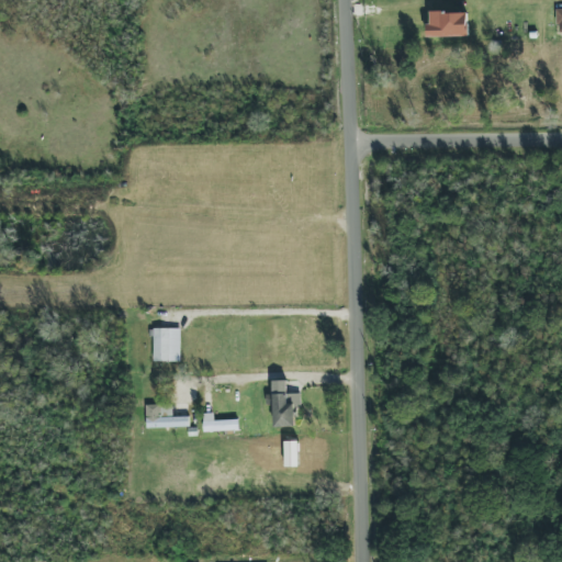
[(469,36),(468,12),(431,13),(431,23),(427,23),(428,37),(469,36)]
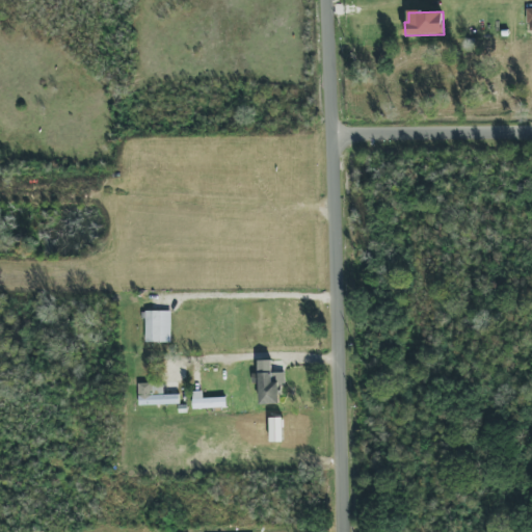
[(171,311),(147,311),(147,342),(171,342),(171,311)]
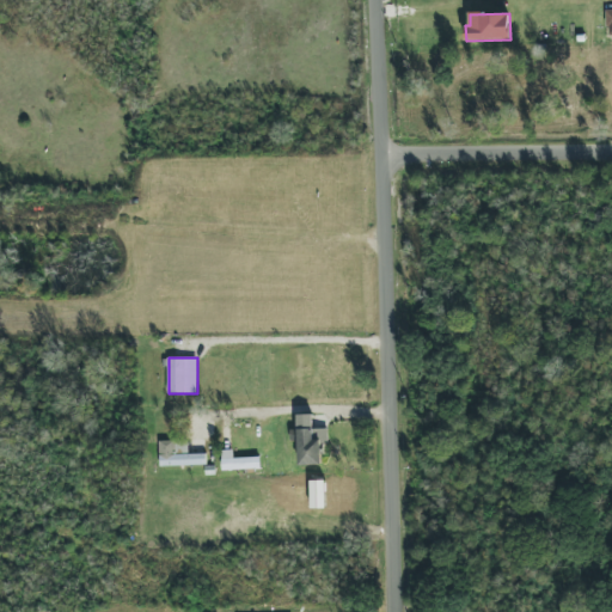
[(299,442),(300,466),(322,465),(322,444),(329,444),(329,429),(313,429),(313,415),(298,415),(298,429),(291,429),(292,442),(299,442)]
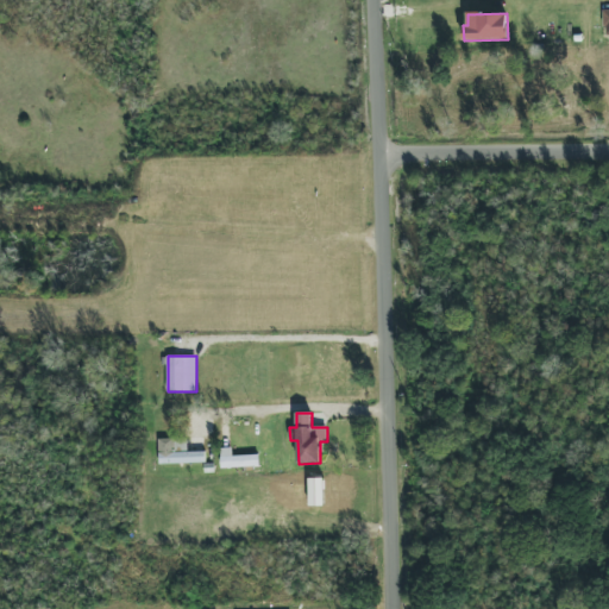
[(206,463),(206,452),(188,452),(188,438),(158,439),(159,464),(206,463)]
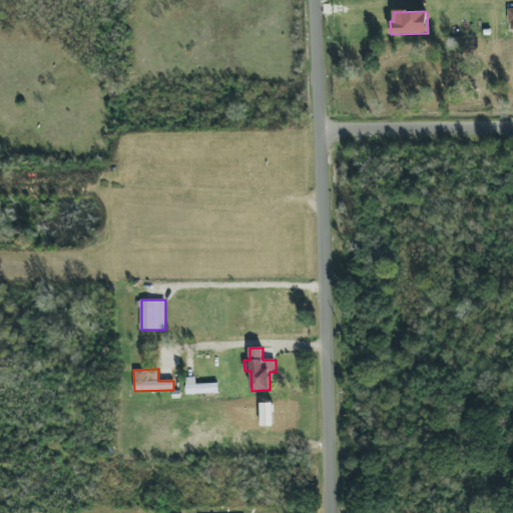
[(196,378),(186,378),(187,394),(218,393),(218,384),(196,385),(196,378)]
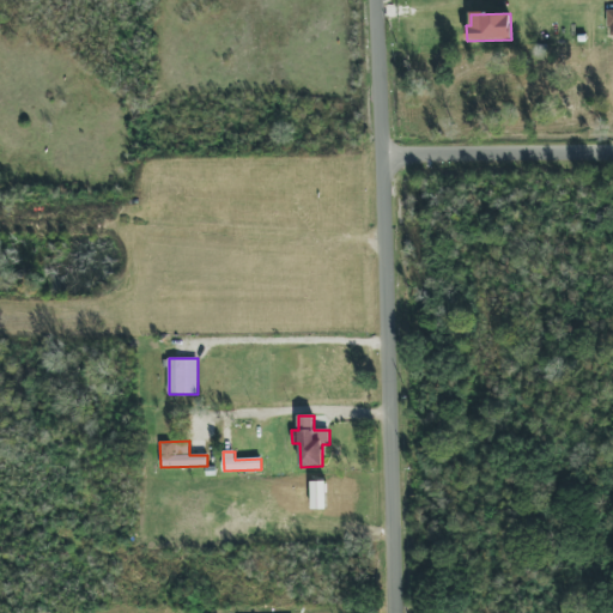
All buildings are outlined.
